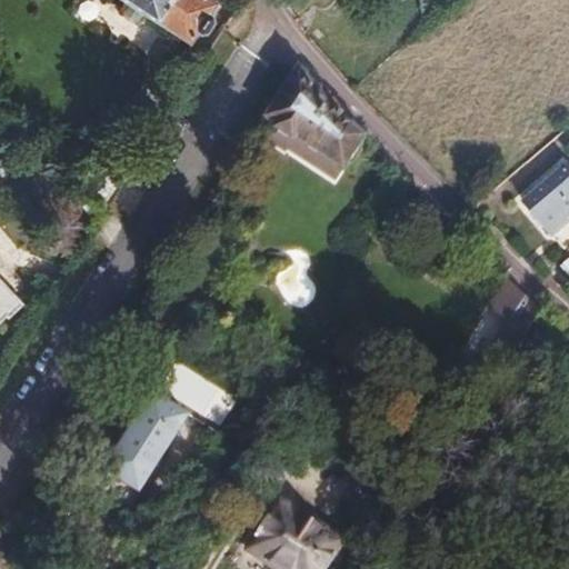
[(125,0),(191,43),(198,32),(201,33),(207,32),(213,22),(211,17),(209,15),(217,2),(212,0),(125,0)]
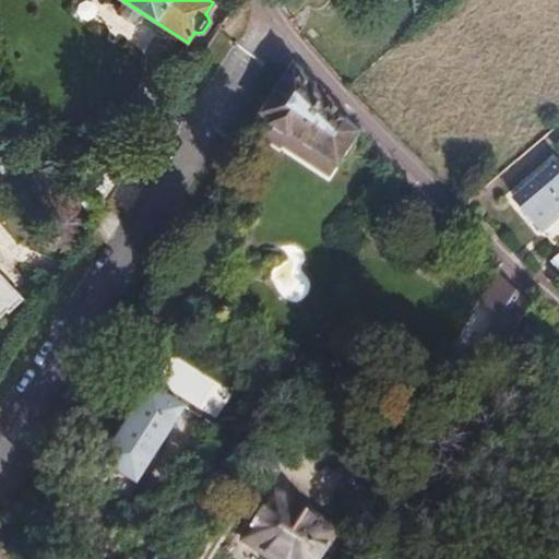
[(306,87),(290,69),(260,116),(270,122),(266,127),(287,140),(289,137),(335,167),(326,179),(372,210),(401,181),(306,87)]
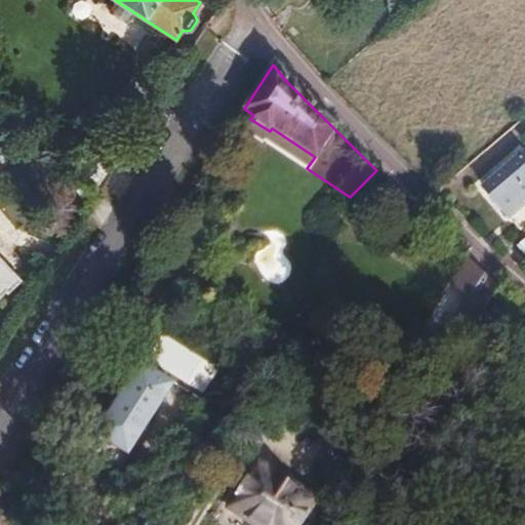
[(270,131),(250,119),(243,128),(259,139),(260,138),(307,168),(315,157),(272,128),(270,131)]
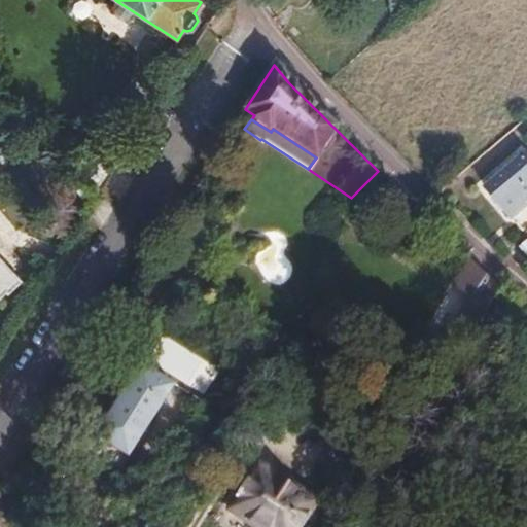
[(520,154),(483,186),(508,216),(526,202),(526,161),(526,162),(520,154)]
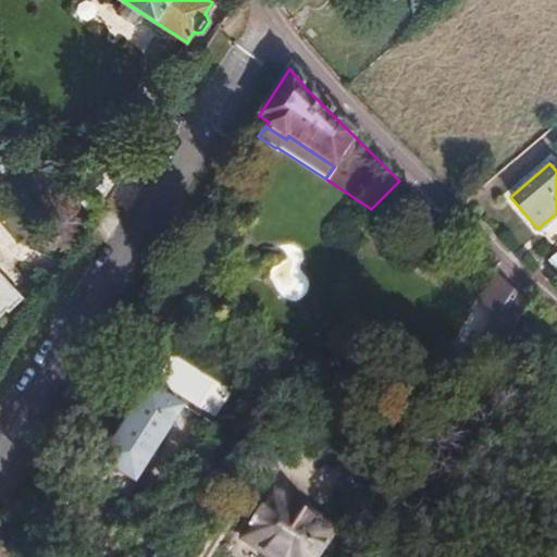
[(183,265),(149,319),(172,334),(178,337),(212,284),(183,265)]
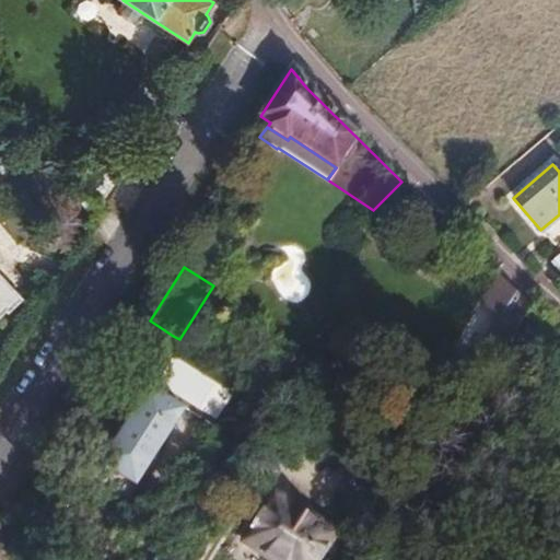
[(485,377),(529,308),(499,277),(481,303),(499,314),(466,365),(485,377)]
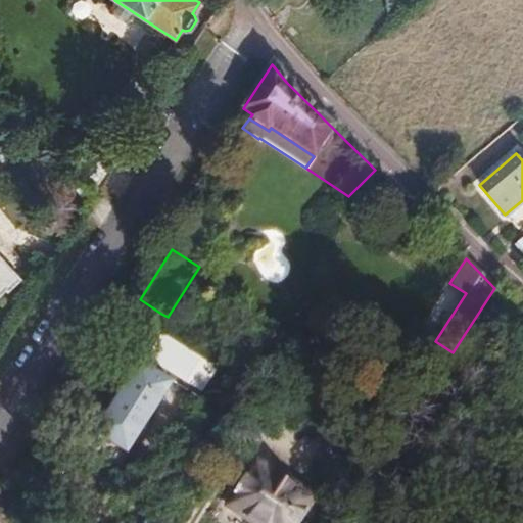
[(0,293),(4,290),(7,293),(20,281),(0,259),(0,293)]
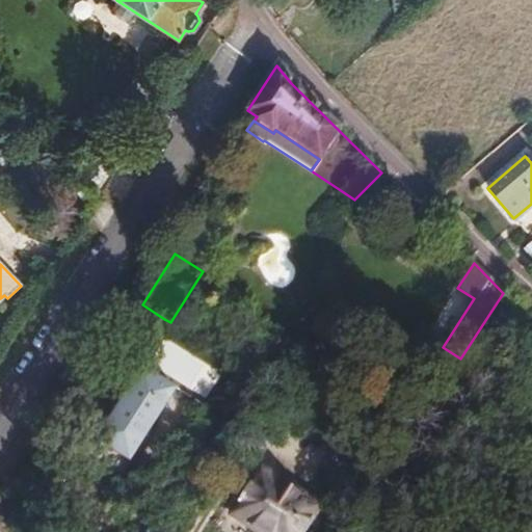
[(148,367),(208,396),(221,369),(160,340),(148,367)]
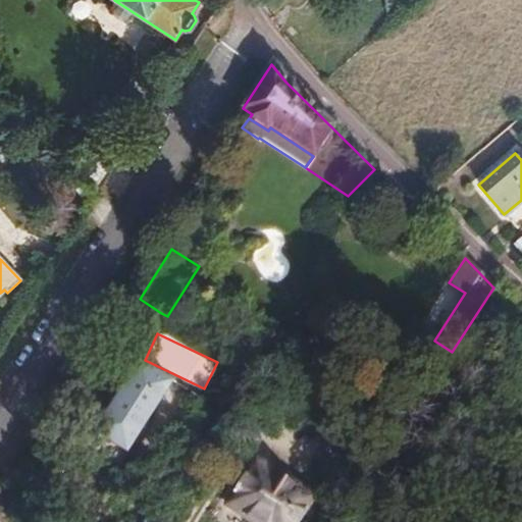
[(169,385),(138,366),(94,434),(124,455),(169,385)]
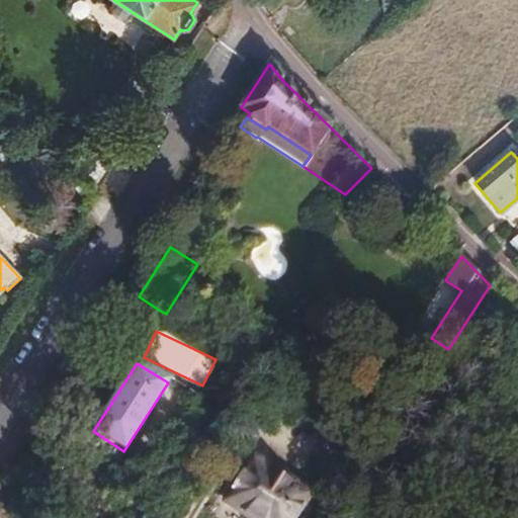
[(305,399),(276,383),(263,405),(291,421),(305,399)]
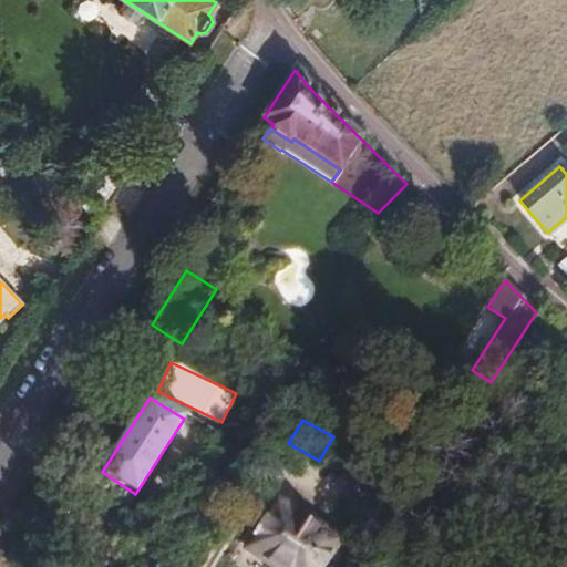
[(276,566),(321,566),(339,540),(278,501),(247,548),(276,566)]
